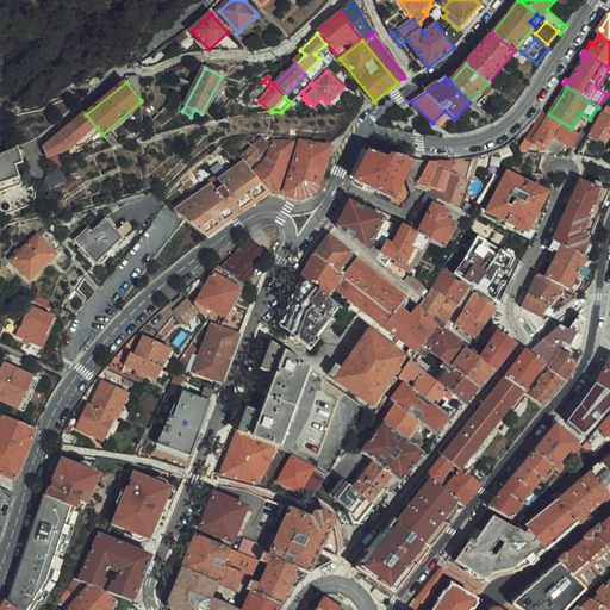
[(294,99),(291,103),(287,106),(290,110),(297,103),(294,99)]
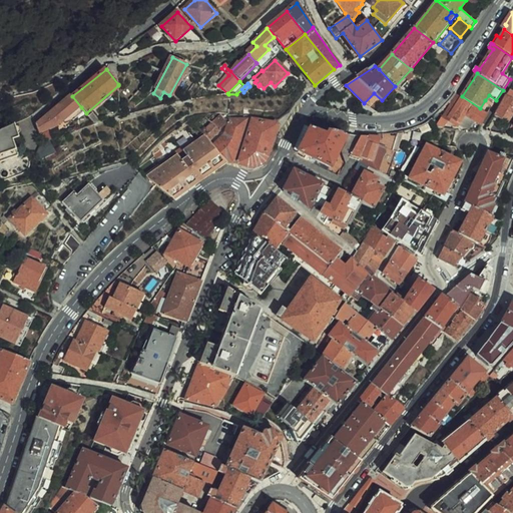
[(509,110),(512,112),(512,98),(508,95),(494,114),(502,119),(509,110)]
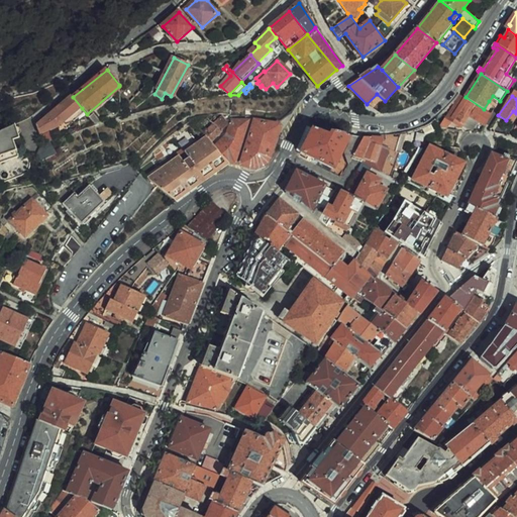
[(78,111),(82,108),(73,97),(69,100),(78,111)]
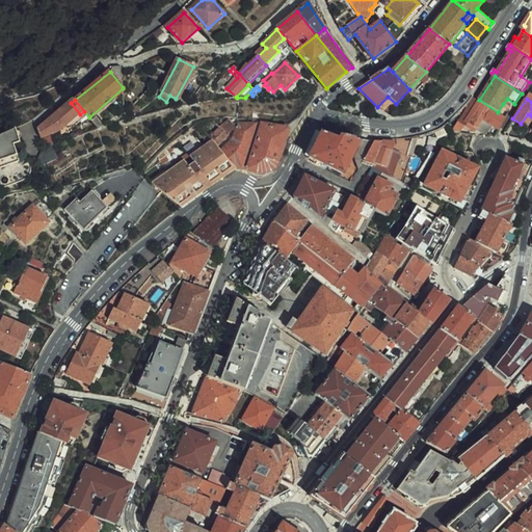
[(470,105),(452,131),(460,133),(466,125),(475,130),(476,128),(486,133),(493,125),(499,129),(505,118),(475,100),(470,105)]
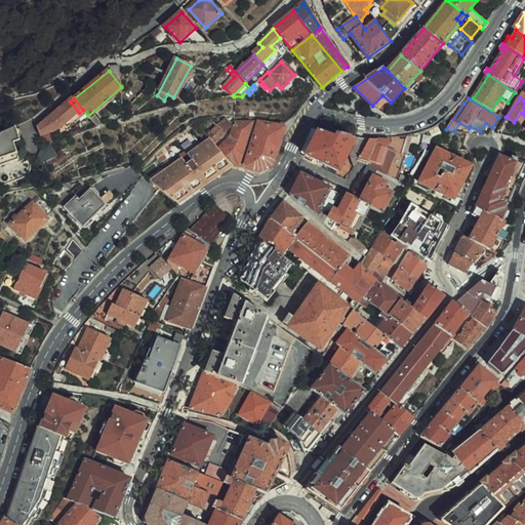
[(79,113),(70,102),(39,127),(42,136),(52,132),(61,130),(79,113)]
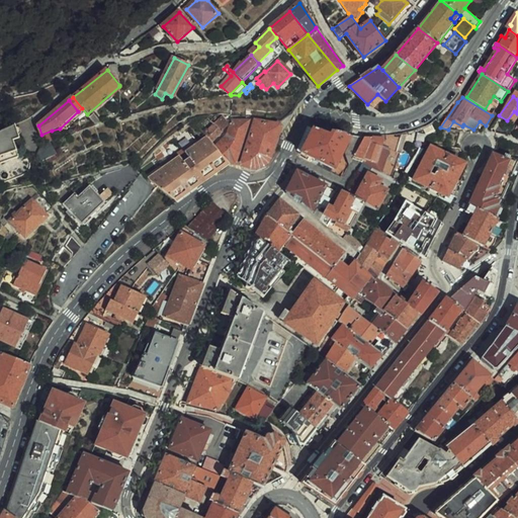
[(490,101),(485,109),(489,111),(494,104),(490,101)]
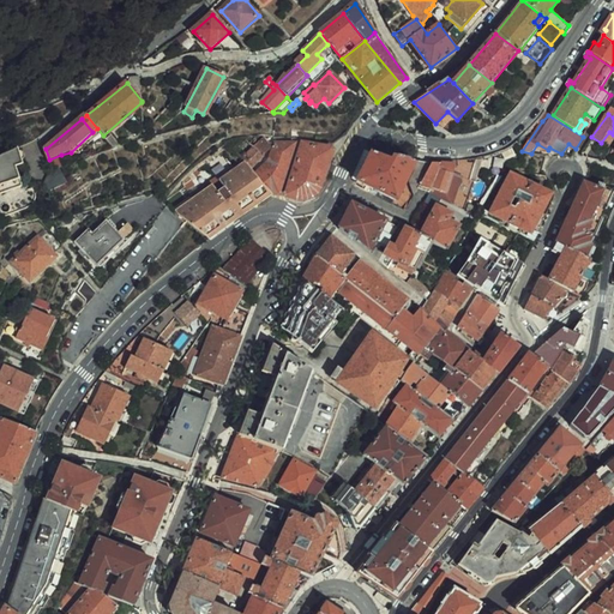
[(263,156),(272,146),(265,138),(253,146),(263,156)]
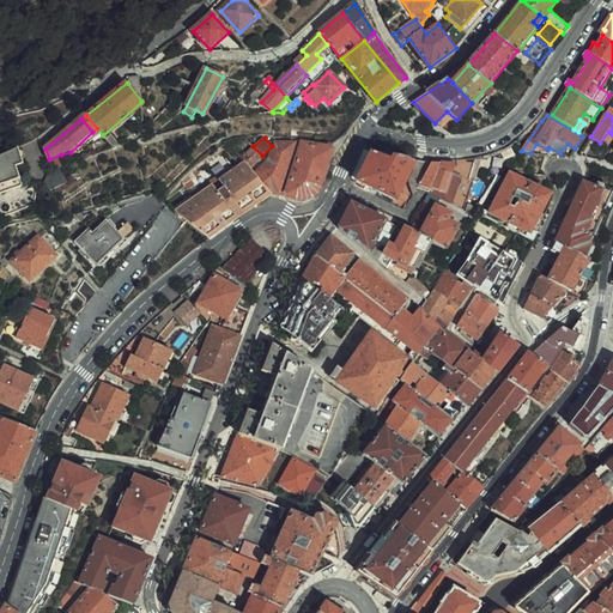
[(262,156),(253,146),(246,139),(235,151),(252,169),(263,157),(262,156)]
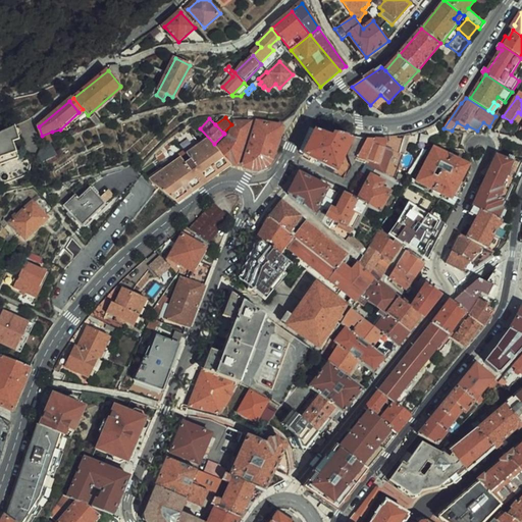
[(230,166),(238,166),(252,121),(233,121),(228,136),(216,148),(219,152),(221,156),(224,159),(228,163),(230,166)]
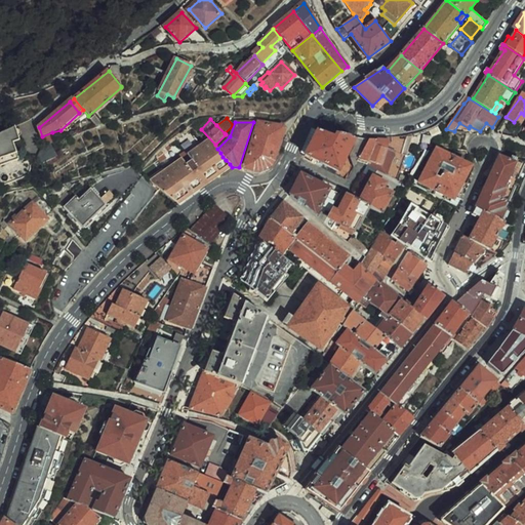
[(258,122),(244,167),(255,171),(258,171),(261,170),(264,169),(267,167),(270,165),(272,163),(273,161),(274,160),(280,140),(285,126),(258,122)]
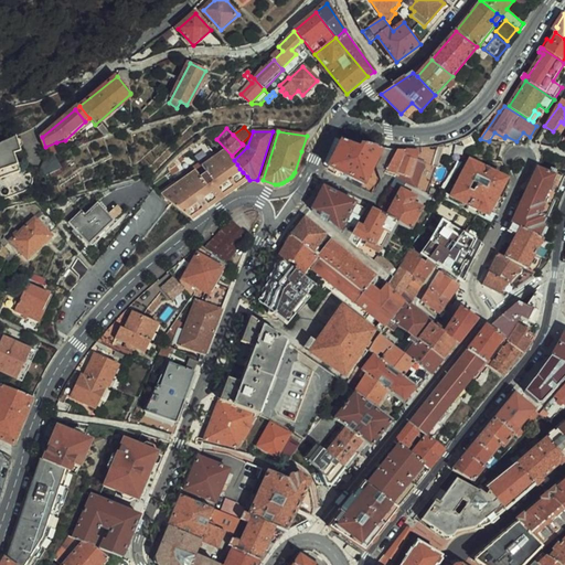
[(20,150),(16,138),(0,142),(0,169),(17,163),(13,152),(20,150)]
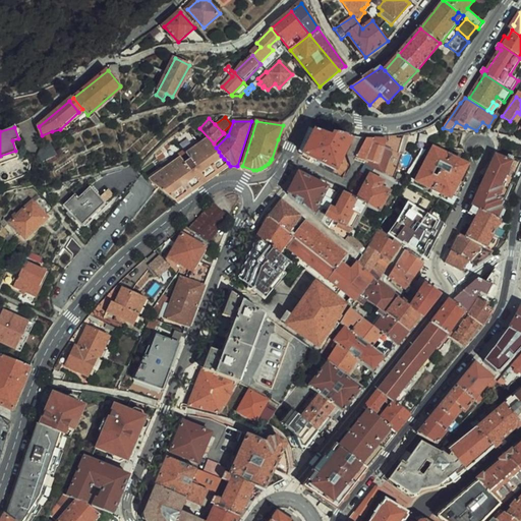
[(149,182),(173,203),(228,163),(224,159),(221,156),(219,152),(216,148),(214,143),(199,128),(198,128),(138,171),(142,174),(149,182)]
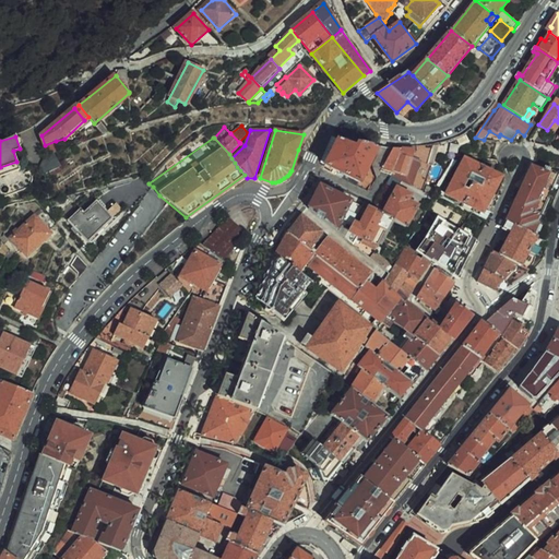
[(334,138),(321,163),(325,165),(339,140),(334,138)]
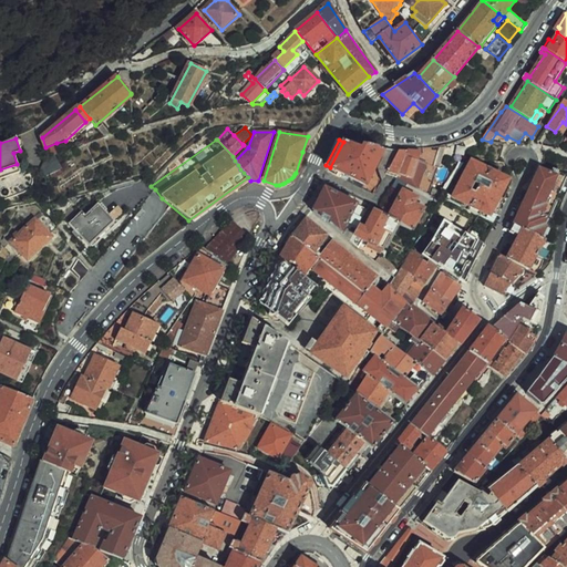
[(387,174),(398,151),(392,150),(362,144),(360,150),(357,151),(354,153),(352,151),(354,147),(343,142),(330,167),(348,176),(364,185),(379,156),(382,158),(377,168),(382,182),(387,174)]
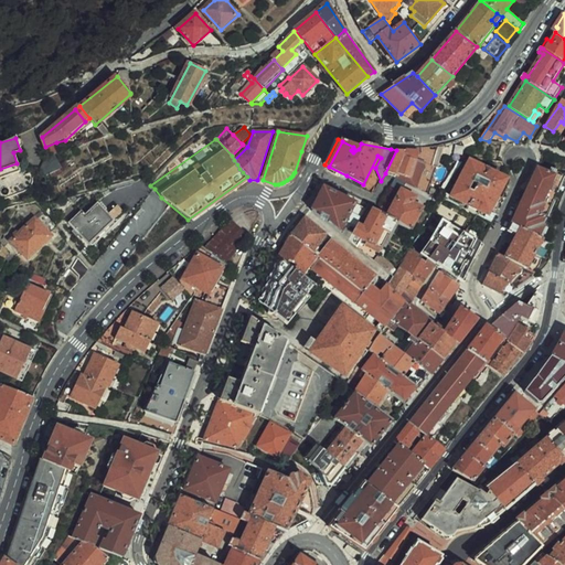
[(45,147),(50,158),(61,153),(56,142),(45,147)]
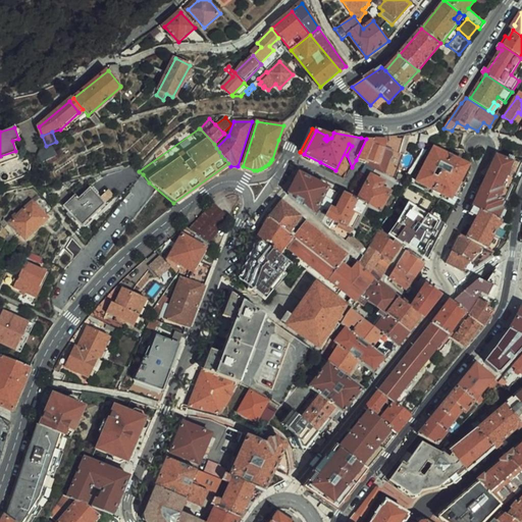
[(366,139),(356,160),(365,164),(383,174),(394,150),(392,149),(386,149),(387,142),(387,141),(366,139)]
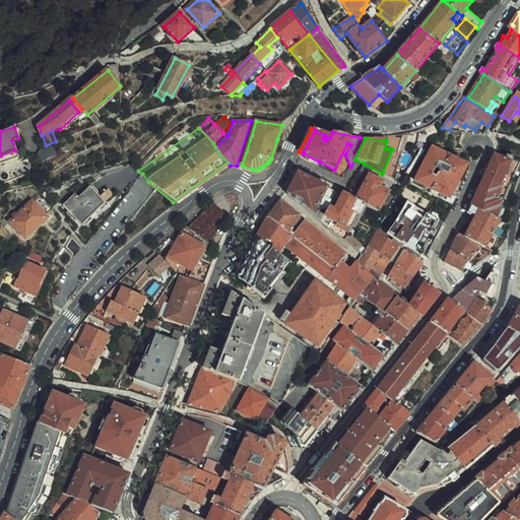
[(390,148),(392,149),(382,174),(392,179),(402,155),(398,153),(401,143),(386,141),(385,148),(390,148)]
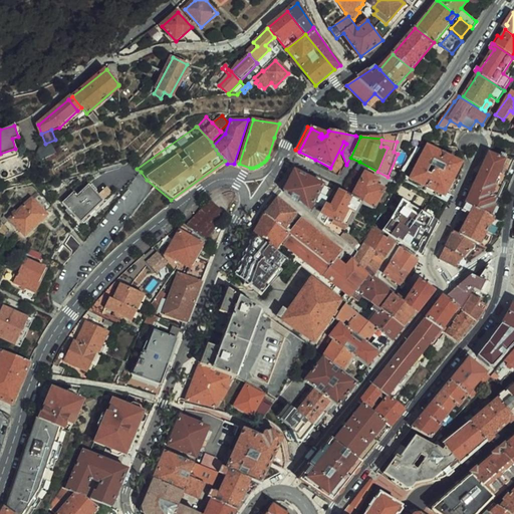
[(428,147),(411,179),(444,197),(461,165),(428,147)]
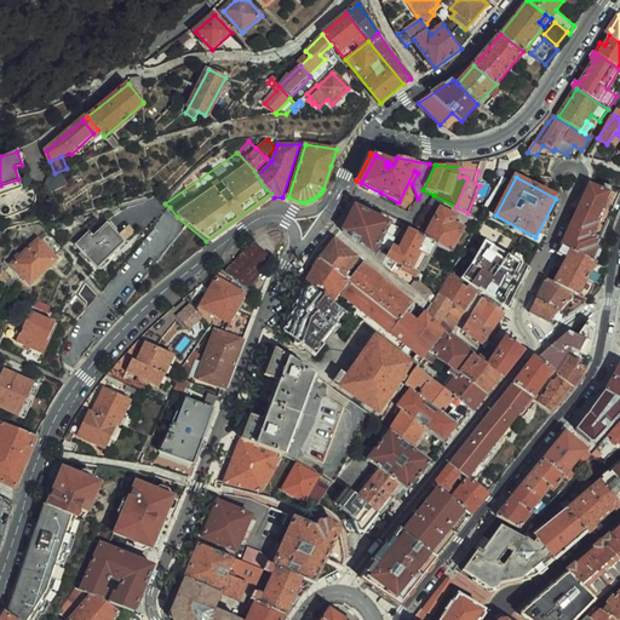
[(18,179),(0,185),(0,194),(22,187),(18,179)]
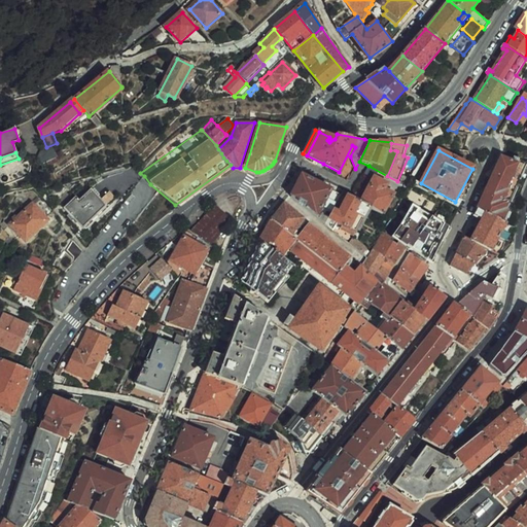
[(512,163),(501,157),(478,209),(502,221),(505,213),(502,211),(525,164),(516,159),(514,159),(512,163)]
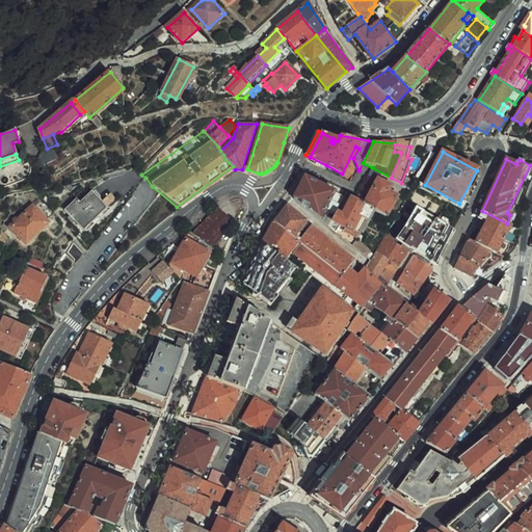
[(415,181),(405,176),(402,182),(411,187),(415,181)]
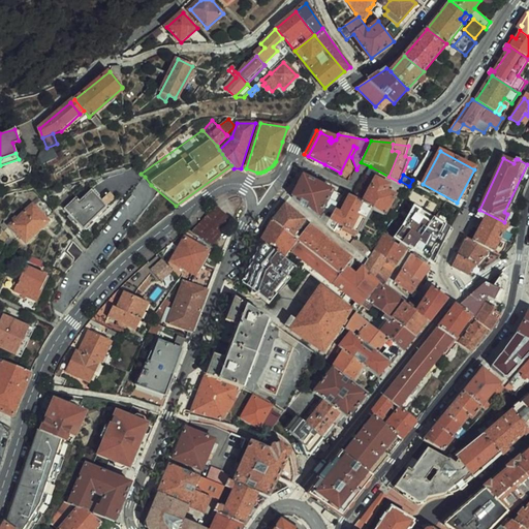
[(303,176),(291,197),(327,225),(334,211),(341,196),(303,176)]
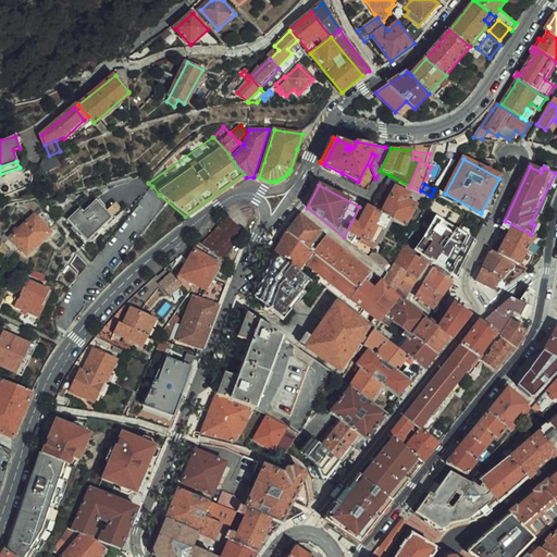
[(381,213),(388,218),(404,226),(415,206),(405,200),(407,196),(395,188),(381,213)]
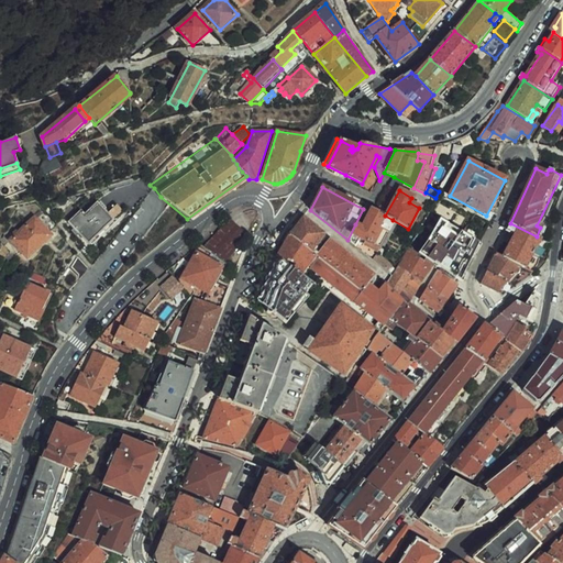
[(112,220),(94,199),(69,222),(88,243),(112,220)]
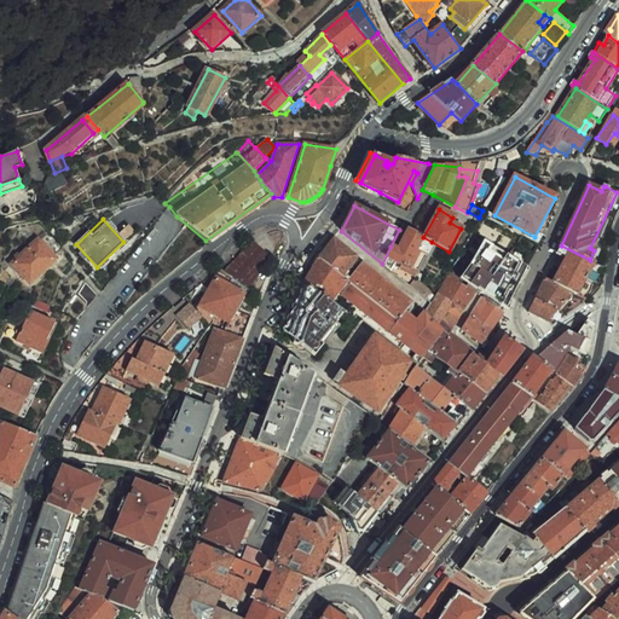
[(432,242),(423,237),(414,232),(405,235),(397,250),(391,247),(382,264),(409,285),(432,242)]
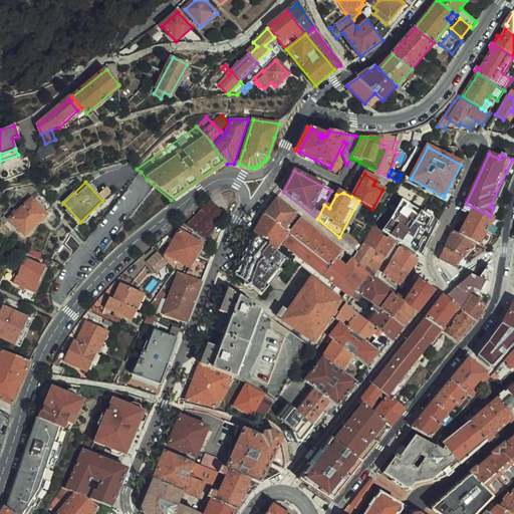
[(281,242),(288,233),(286,231),(287,229),(285,227),(296,214),(276,198),(264,214),(252,233),(254,235),(274,251),(281,242)]
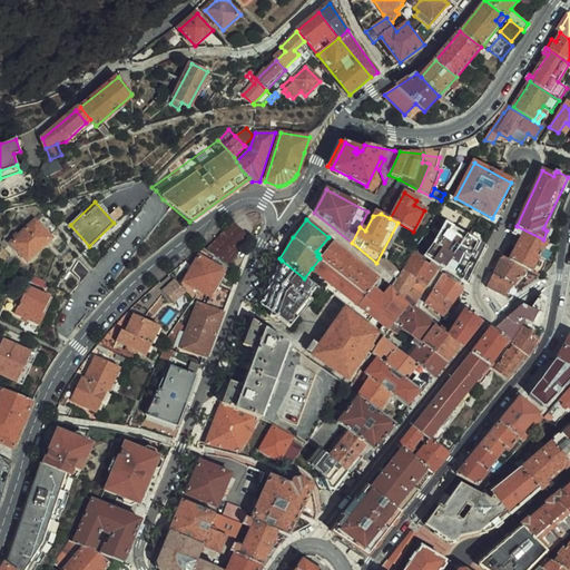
[(35,220),(10,243),(28,262),(52,238),(35,220)]
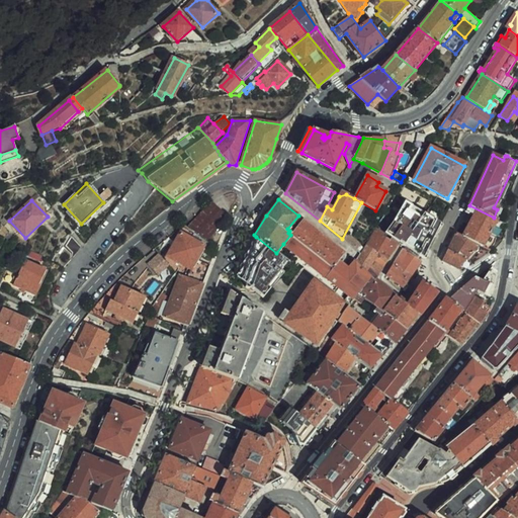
[(426,256),(444,223),(407,200),(387,232),(426,256)]
